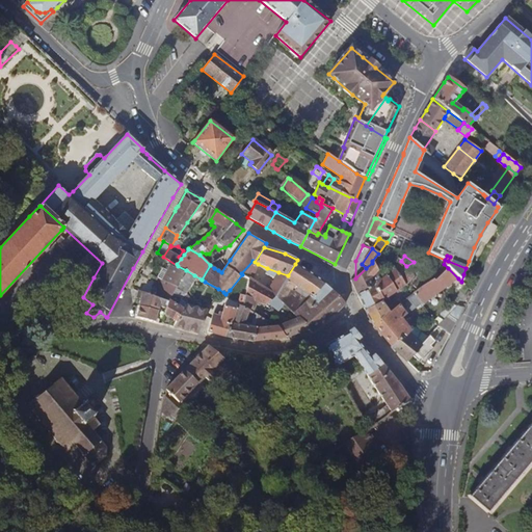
[(242,274),(248,278),(254,273),(258,264),(255,262),(253,261),(241,273),(242,274)]
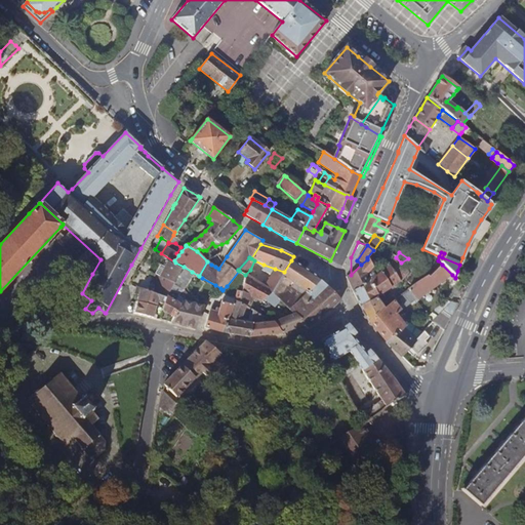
[(396,257),(391,265),(380,272),(391,288),(400,282),(394,274),(403,265),(401,263),(396,257)]
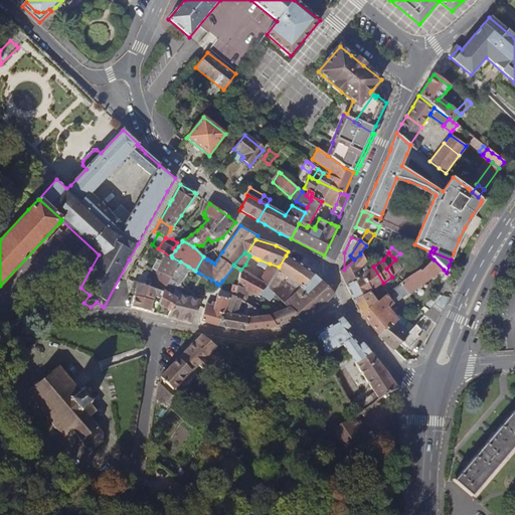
[(340,273),(341,275),(362,256),(360,254),(354,260),(344,270),(340,273)]
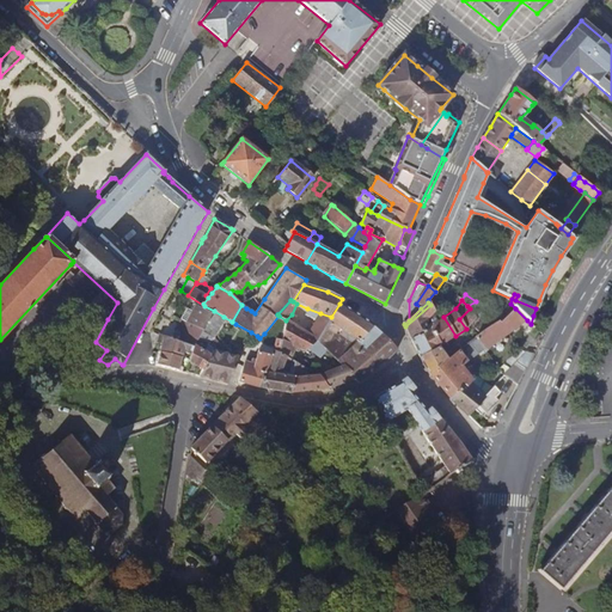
[(372,325),(340,304),(331,317),(317,341),(325,349),(332,336),(335,334),(328,330),(332,323),(338,328),(359,341),(372,325)]
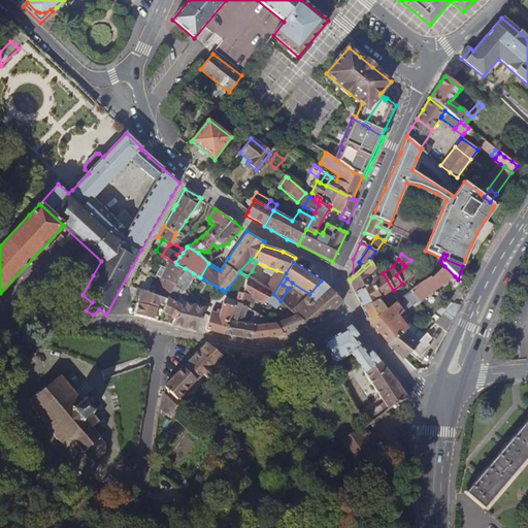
[(183,271),(174,266),(169,263),(160,277),(174,286),(177,279),(183,271)]
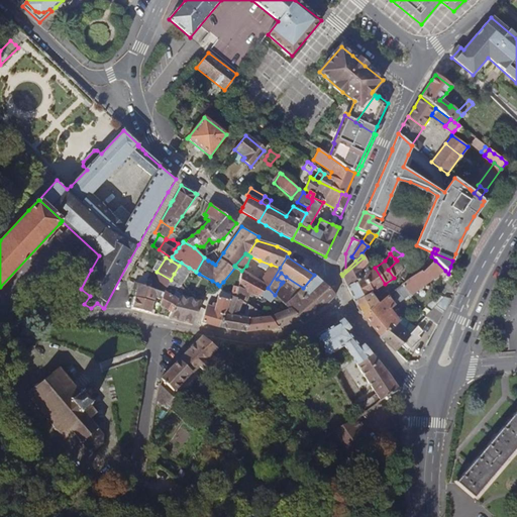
[(342,276),(347,287),(365,278),(370,273),(365,264),(366,263),(364,257),(342,276)]
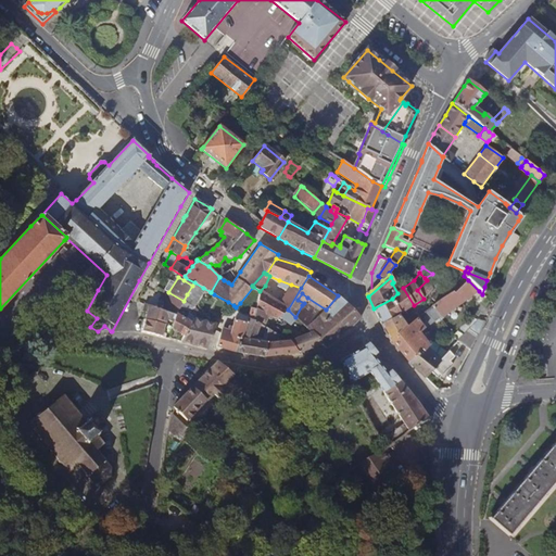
[(277,287),(288,291),(291,285),(279,280),(277,287)]
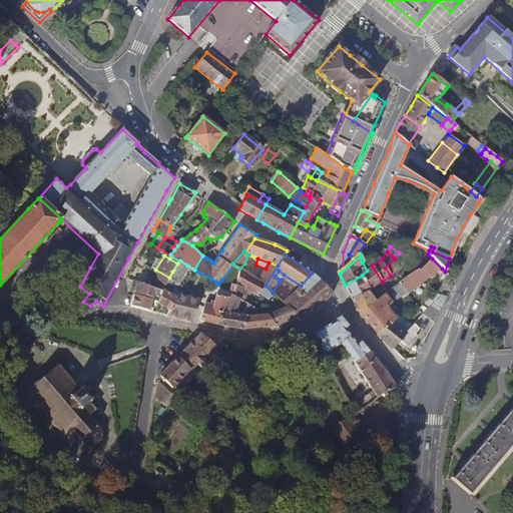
[(385,268),(391,276),(397,270),(399,265),(394,259),(385,268)]
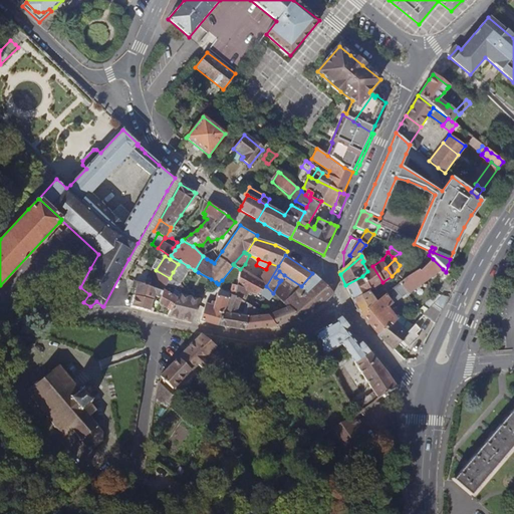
[(433,259),(430,262),(420,272),(418,271),(417,272),(403,280),(400,283),(409,292),(431,276),(433,279),(436,276),(435,274),(443,269),(433,259)]
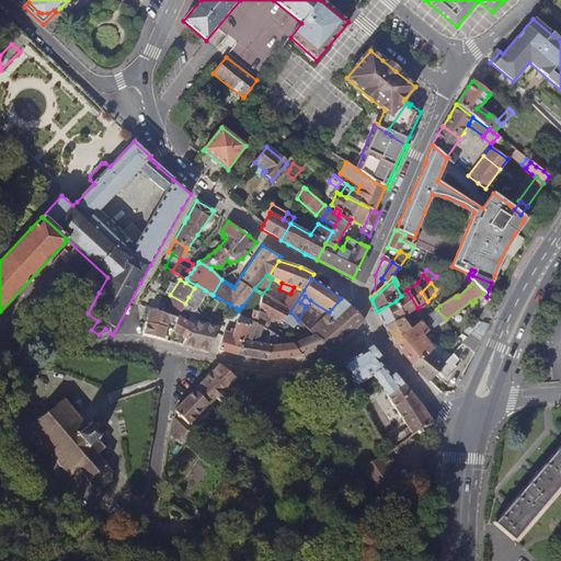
[(194,288),(189,297),(198,301),(203,294),(205,290),(196,285),(194,288)]
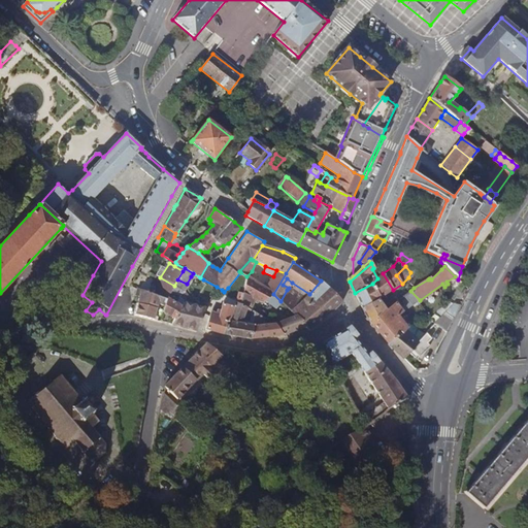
[(273,294),(286,273),(276,270),(273,276),(269,285),(266,290),(273,294)]
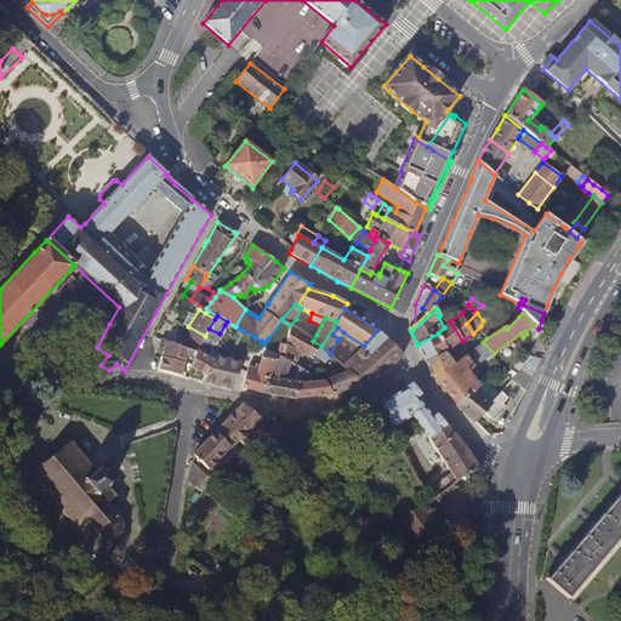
[(285,348),(286,343),(290,325),(283,320),(268,339),(279,347),(285,348)]
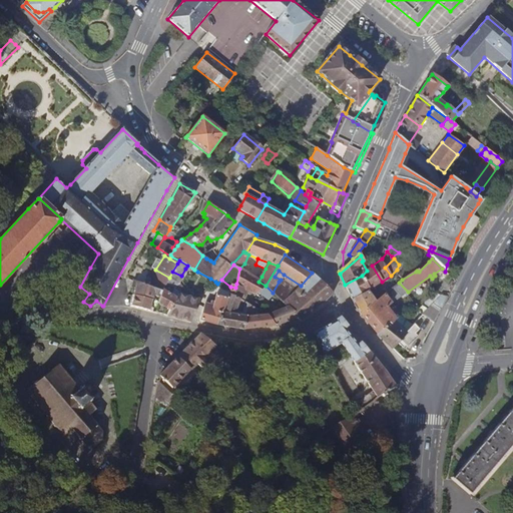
[(194,270),(187,266),(185,269),(195,275),(197,272),(194,270)]
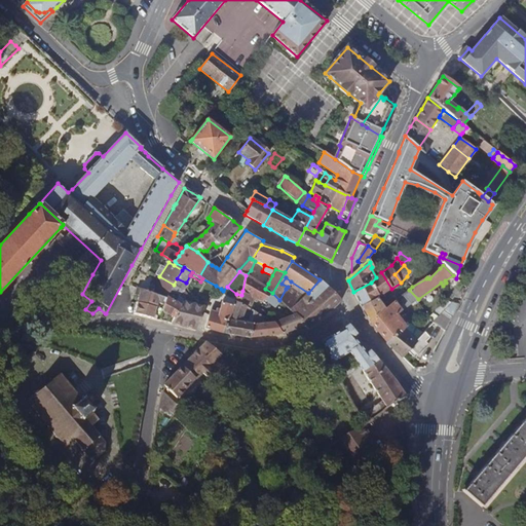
[(353,292),(358,300),(371,295),(374,293),(378,298),(391,289),(381,272),(376,277),(371,283),(353,292)]
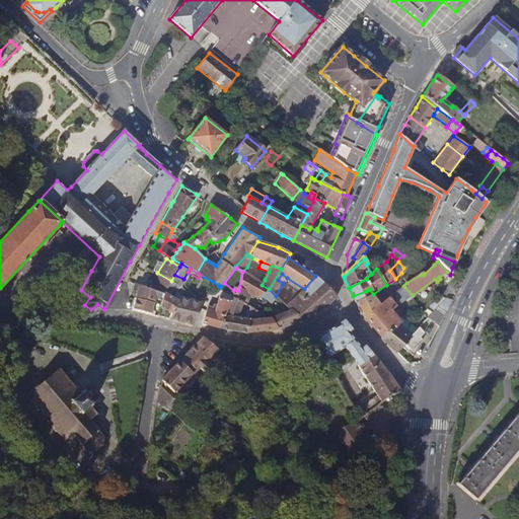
[(421,275),(413,269),(403,279),(406,283),(421,275)]
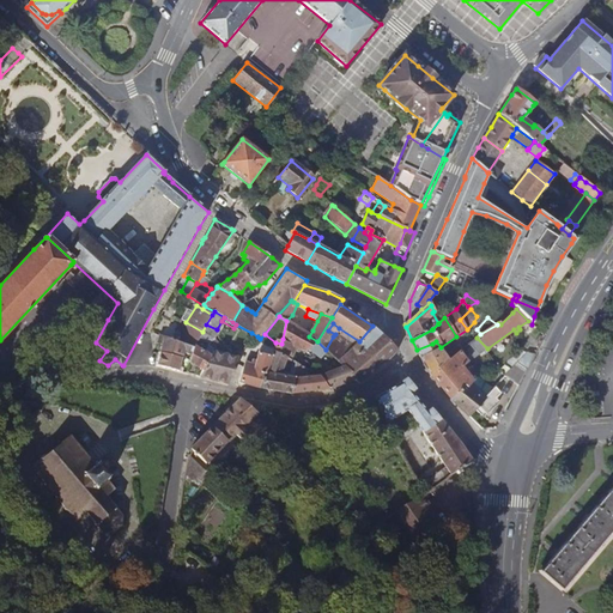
[(198,340),(202,332),(186,322),(180,319),(175,328),(183,332),(178,343),(183,344),(193,347),(198,340)]
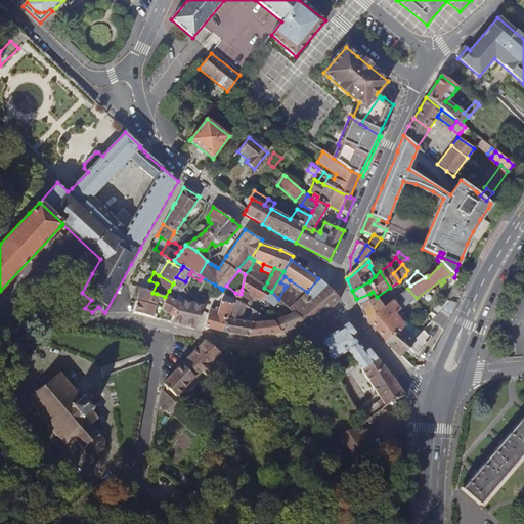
[(242,290),(254,297),(256,298),(261,301),(263,299),(271,292),(264,288),(261,286),(245,274),(242,290)]
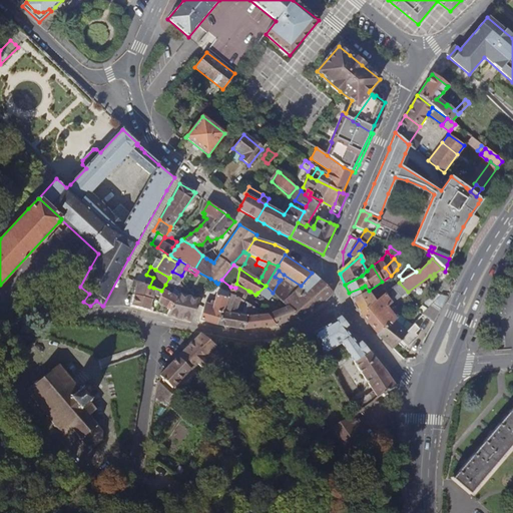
[(281,280),(284,275),(279,271),(275,277),(281,280)]
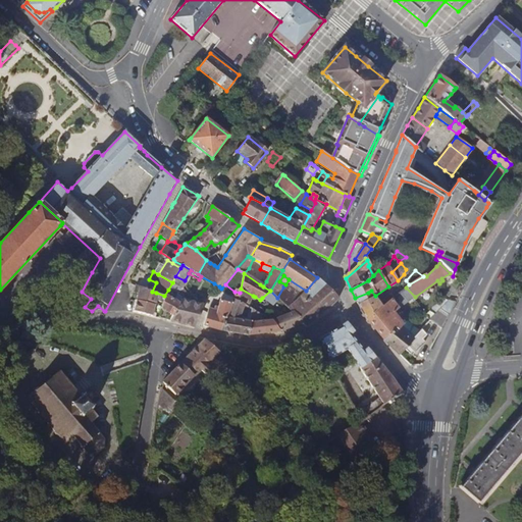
[(175,276),(172,282),(168,290),(176,294),(178,294),(180,290),(181,289),(179,288),(185,280),(175,276)]
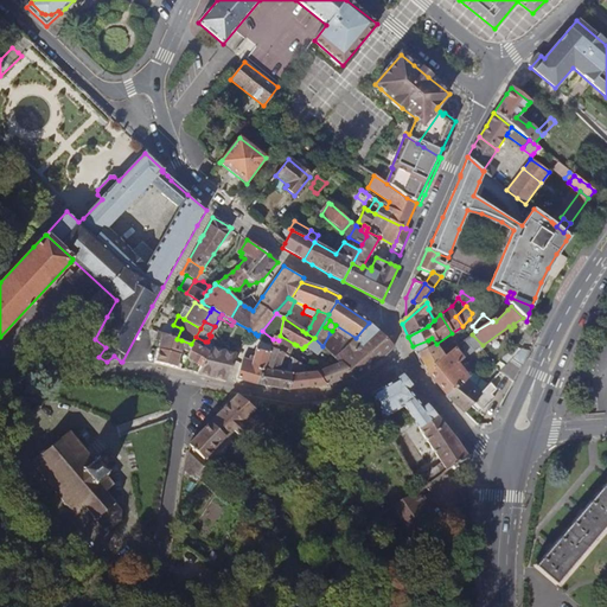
[(394,347),(369,323),(356,338),(345,349),(344,350),(334,358),(340,363),(353,376),(356,379),(368,370),(383,358),(394,347)]
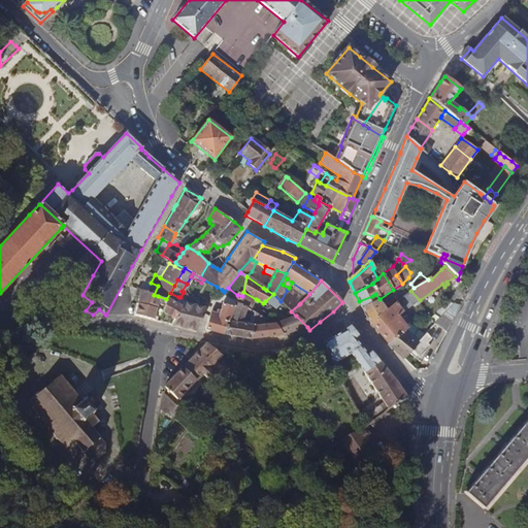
[(139,297),(138,303),(157,308),(158,304),(156,303),(158,296),(154,295),(141,290),(136,290),(135,296),(139,297)]
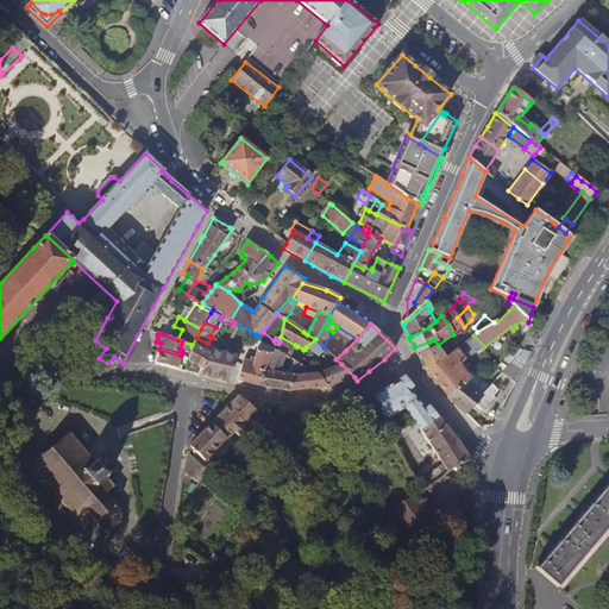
[(324,347),(332,356),(336,359),(345,351),(346,350),(331,334),(324,347)]
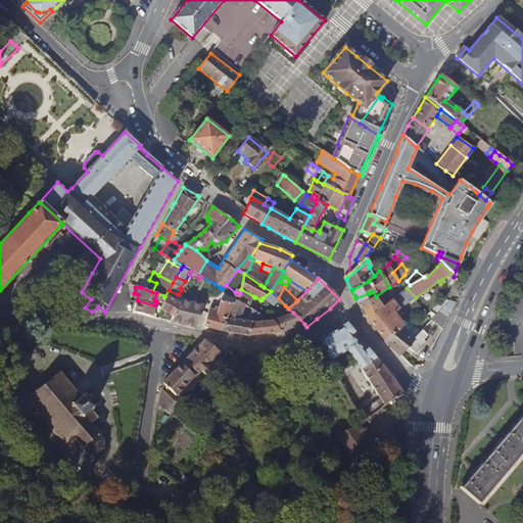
[(407,288),(399,294),(407,303),(413,299),(416,297),(407,288)]
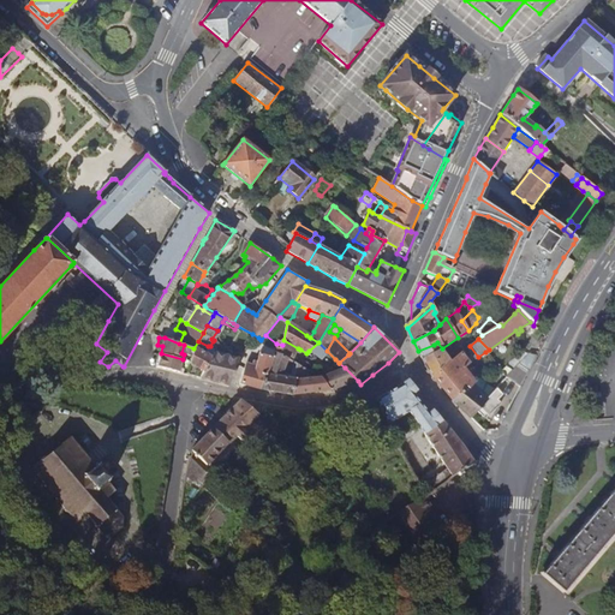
[(298,348),(284,340),(282,345),(280,354),(288,359),(292,362),(296,353),(298,348)]
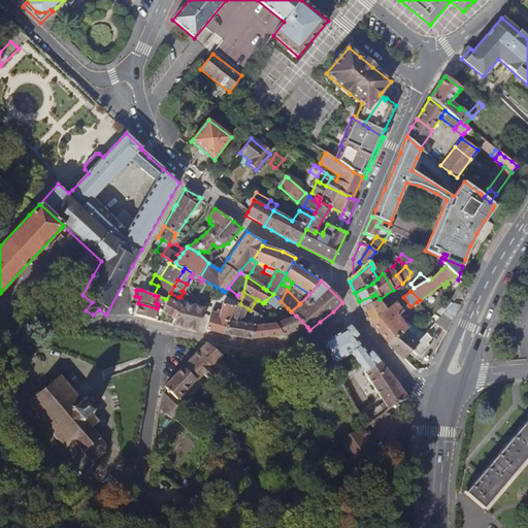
[(178,297),(170,293),(166,299),(171,301),(175,303),(176,301),(178,297)]
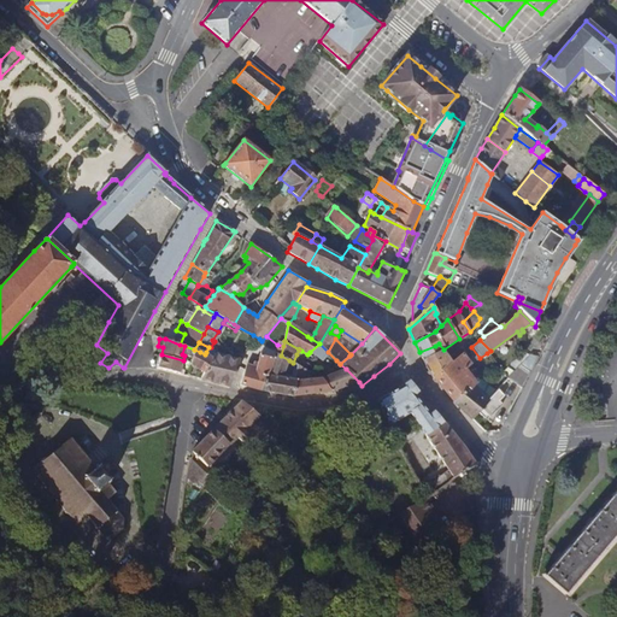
[(213,357),(211,359),(215,362),(217,359),(221,353),(213,342),(211,347),(215,350),(216,353),(213,357)]
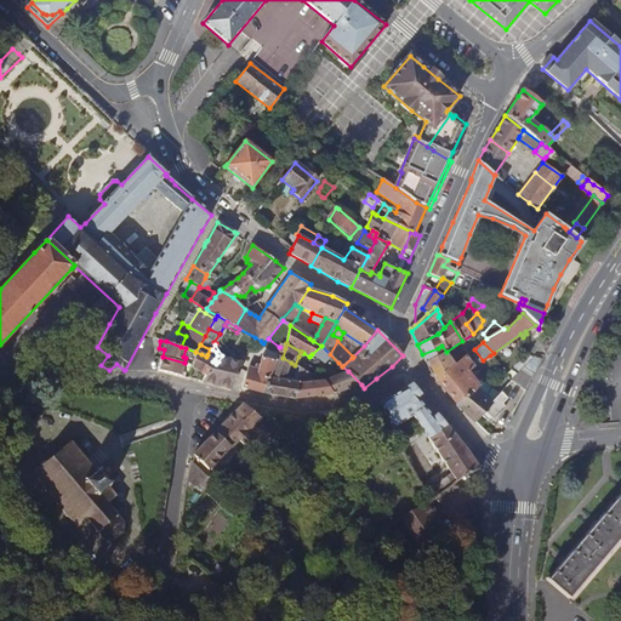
[(322,346),(312,354),(323,363),(326,359),(330,354),(322,346)]
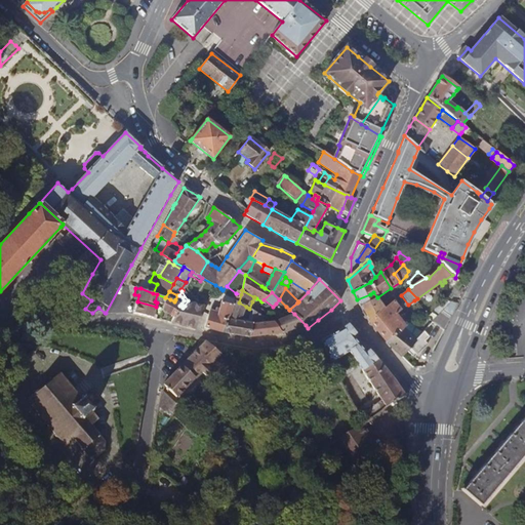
[(357,299),(360,306),(376,298),(377,297),(373,292),(370,294),(357,299)]
